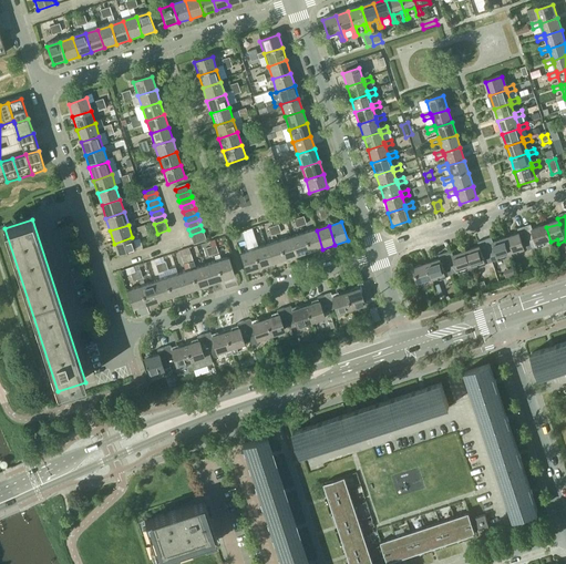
[(551,242),(546,227),(535,232),(533,227),(525,229),(533,252),(546,247),(545,244),(551,242)]
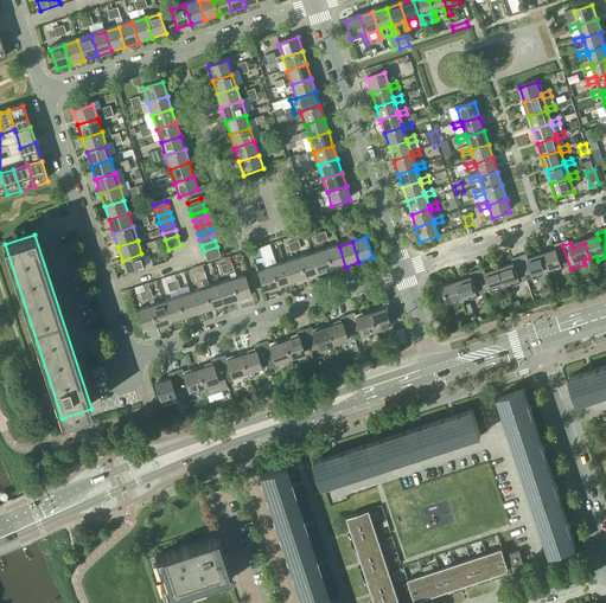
[(556,252),(543,257),(548,273),(554,270),(555,275),(571,269),(562,245),(555,248),(556,252)]
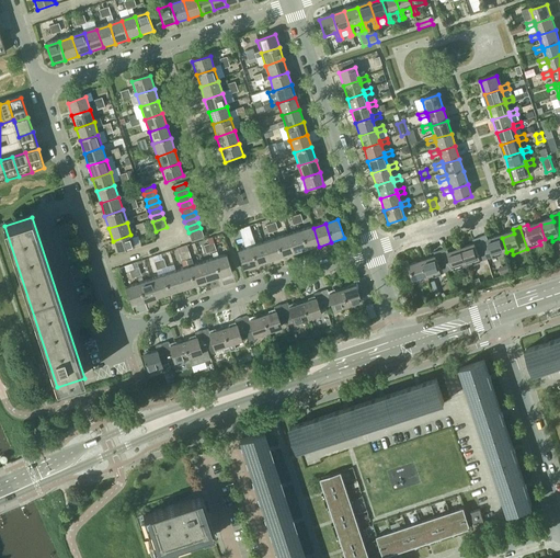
[(189,232),(190,238),(203,235),(201,228),(189,232)]
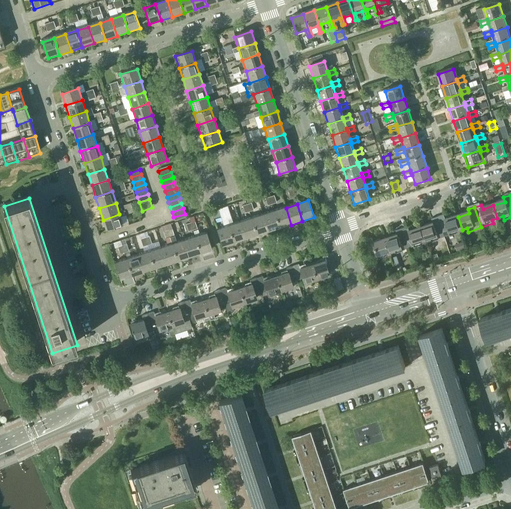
[(286,208),(274,212),(280,228),(291,225),(286,208)]
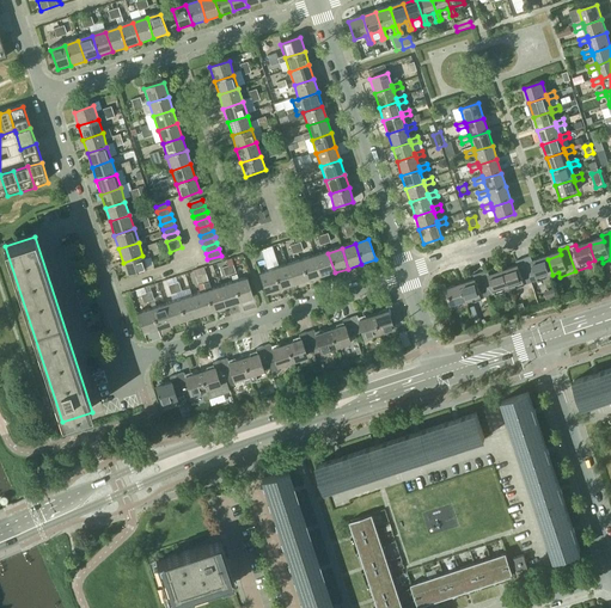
[(267,266),(272,264),(267,251),(262,252),(254,255),(257,263),(266,260),(267,266)]
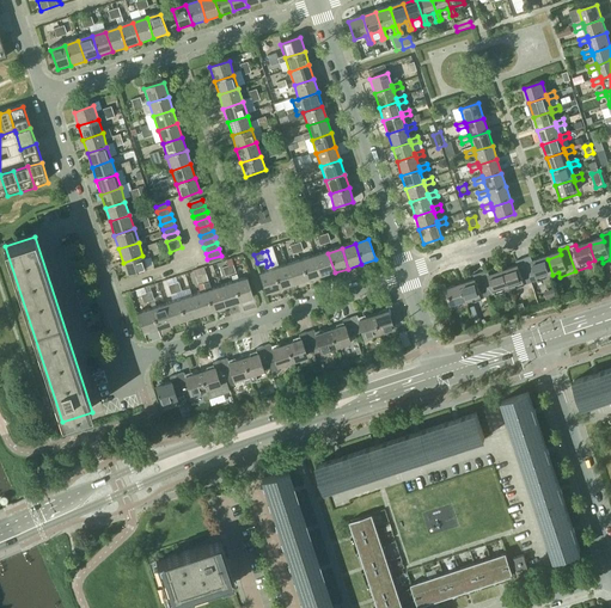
[(328,253),(315,257),(321,277),(335,272),(328,253)]
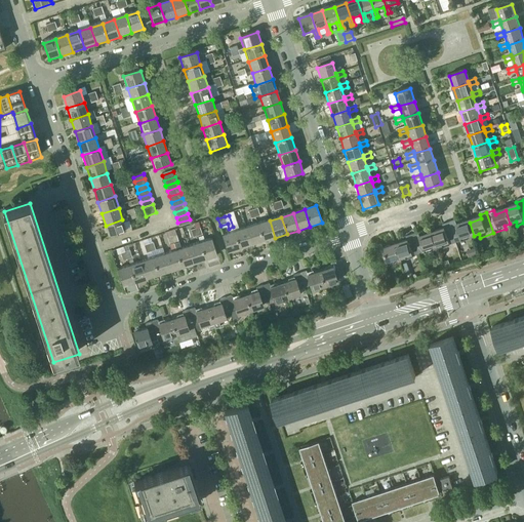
[(126,232),(122,219),(106,226),(110,237),(126,232)]
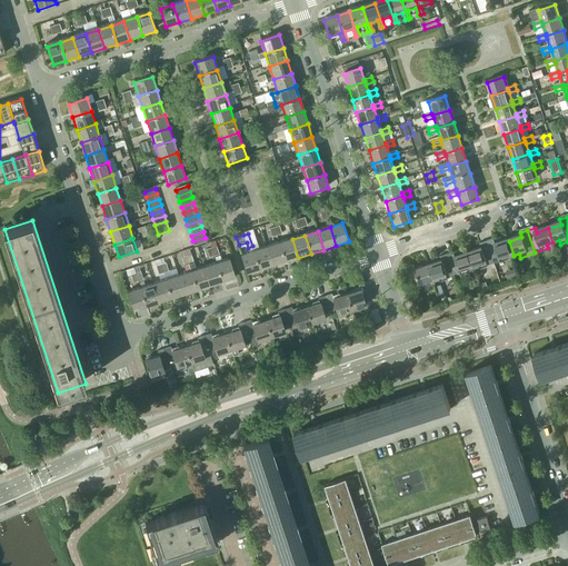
[(195,247),(208,244),(206,238),(192,241),(195,247)]
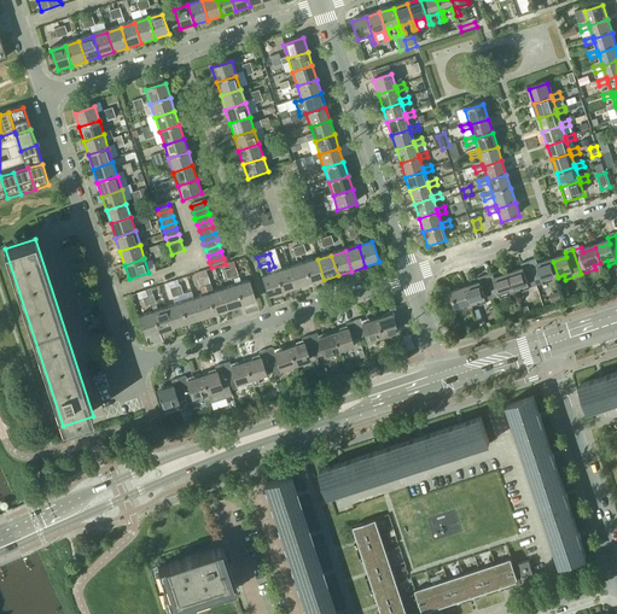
[(318,259),(303,264),(310,285),(324,280),(318,259)]
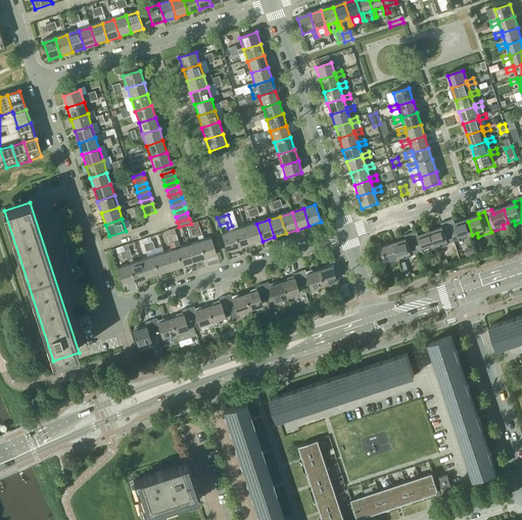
[(472,235),(468,222),(456,226),(455,222),(447,224),(455,244),(468,240),(466,237),(472,235)]
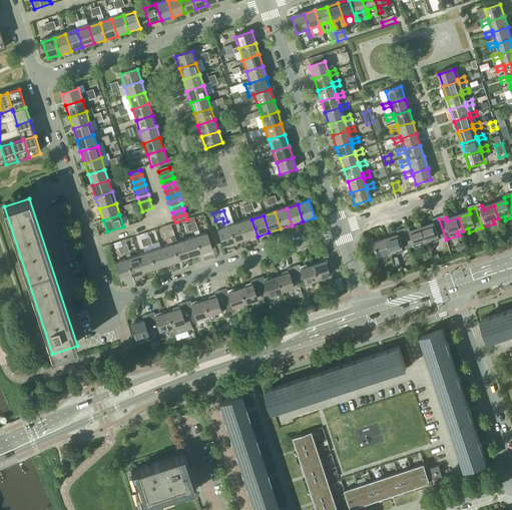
[(251,219),(240,223),(245,239),(258,236),(251,219)]
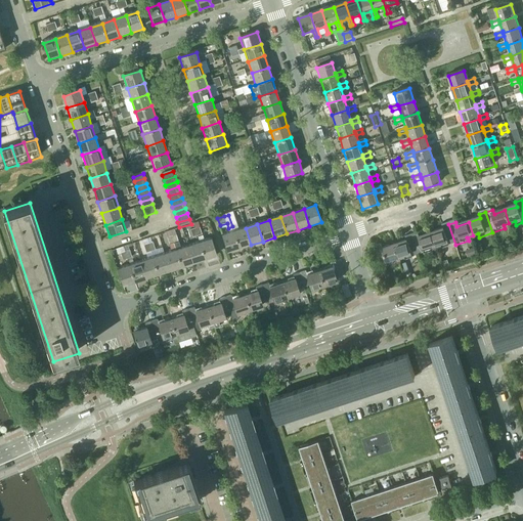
[(455,245),(448,224),(442,226),(444,230),(432,234),(437,251),(455,245)]
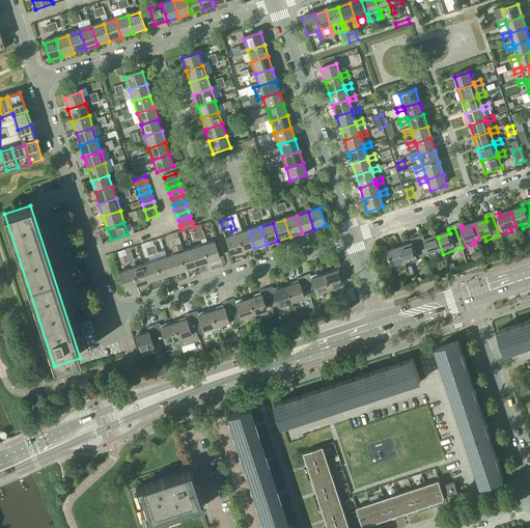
[(254,248),(249,231),(238,235),(243,252),(254,248)]
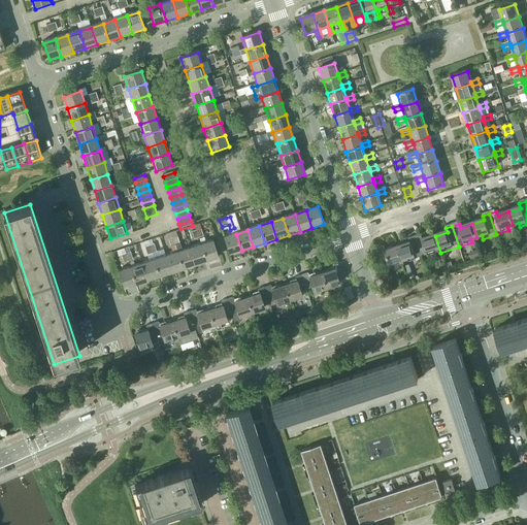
[(229,255),(241,251),(236,234),(224,237),(229,255)]
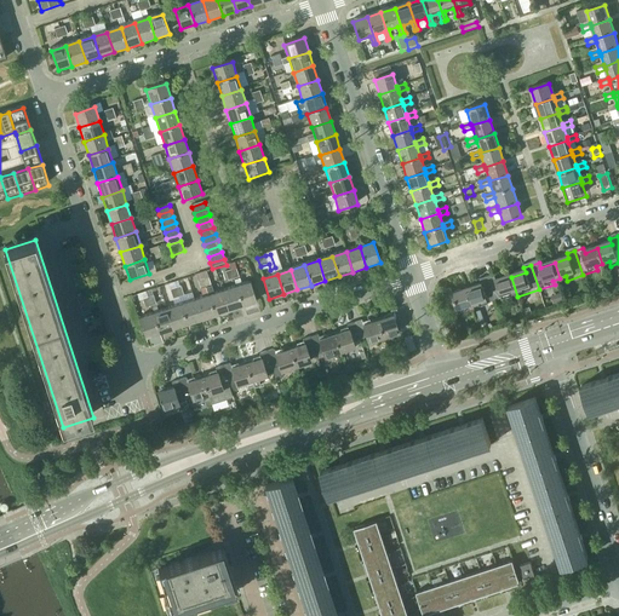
[(517,297),(511,277),(497,282),(496,277),(488,280),(496,304),(503,301),(517,297)]
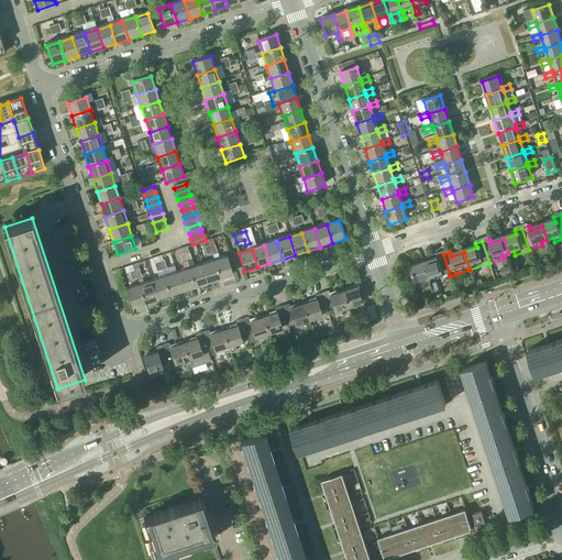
[(450,276),(443,254),(437,256),(438,260),(425,264),(431,282),(450,276)]
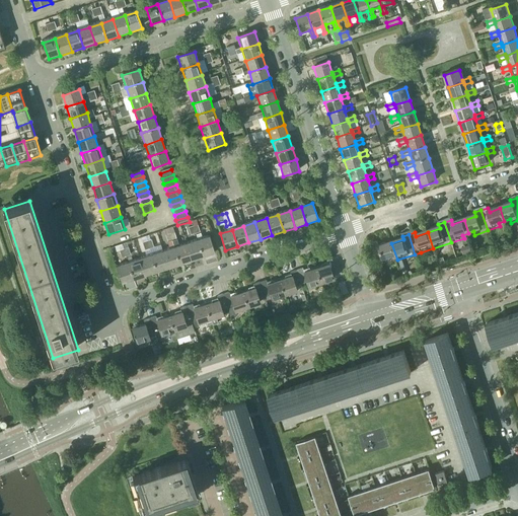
[(210,237),(198,241),(203,258),(215,253),(210,237)]
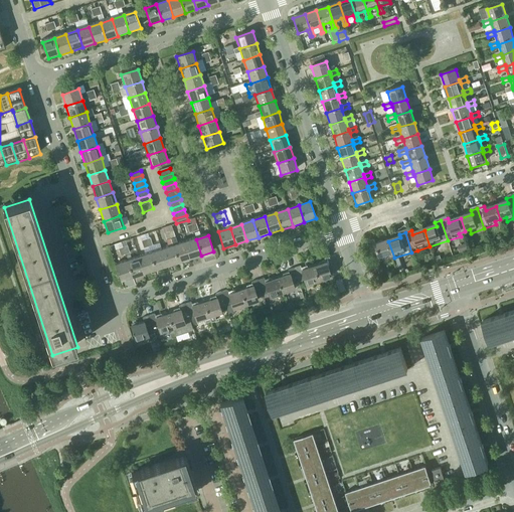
[(196,239),(184,242),(190,260),(201,256),(196,239)]
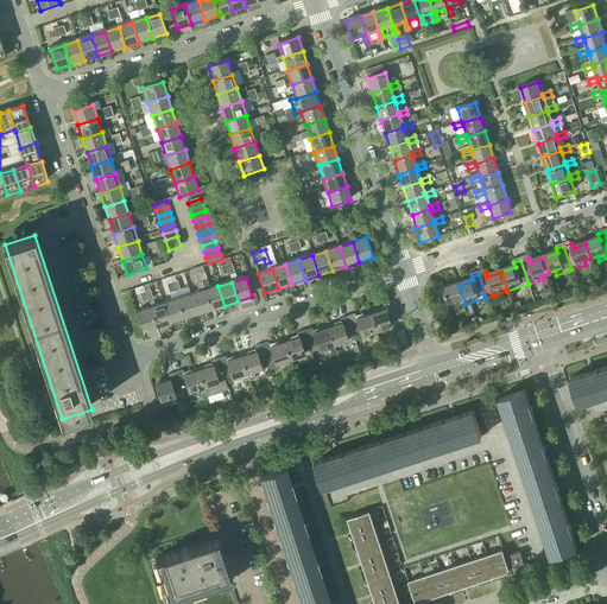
[(466,304),(459,285),(446,290),(443,285),(436,287),(444,311),(459,306),(457,303),(463,300),(465,305),(466,304)]
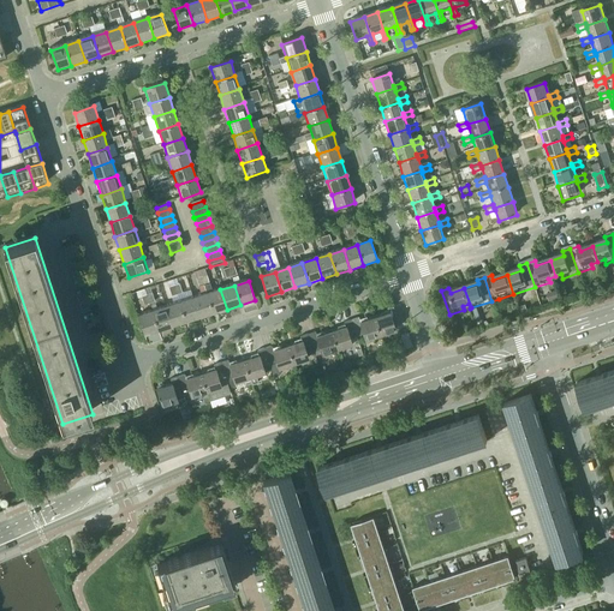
[(207,294),(213,315),(227,310),(220,289),(207,294)]
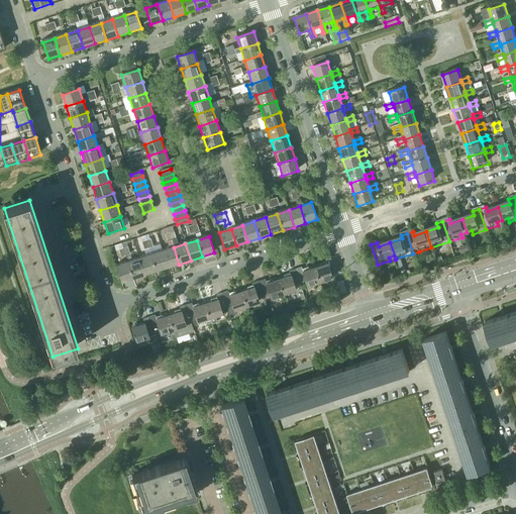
[(163,251),(168,268),(179,265),(174,247),(163,251)]
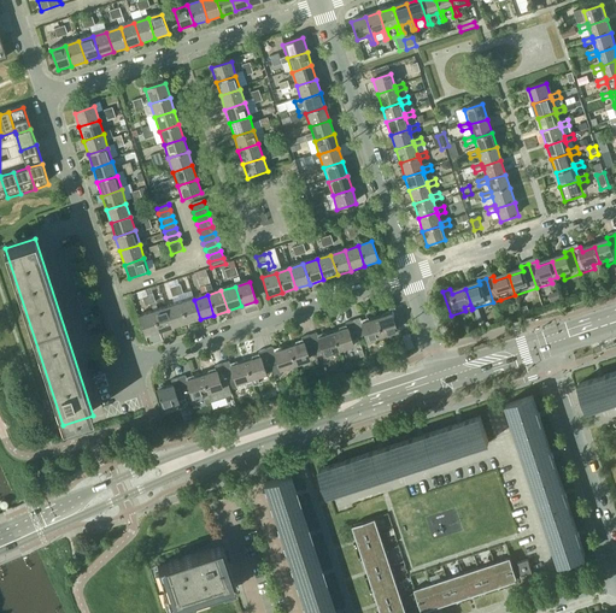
[(180,305),(187,324),(200,319),(194,300),(180,305)]
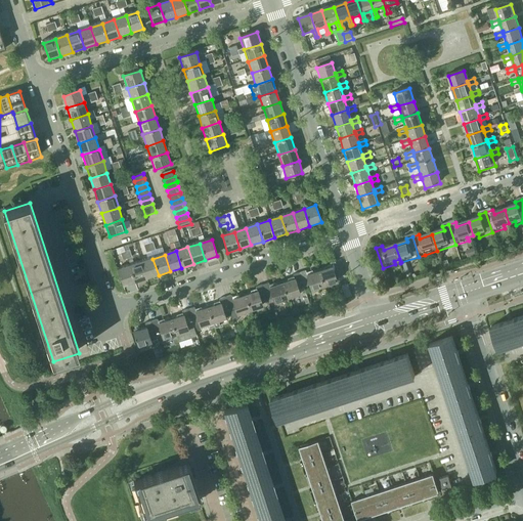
[(141,262),(146,279),(159,275),(153,259),(141,262)]
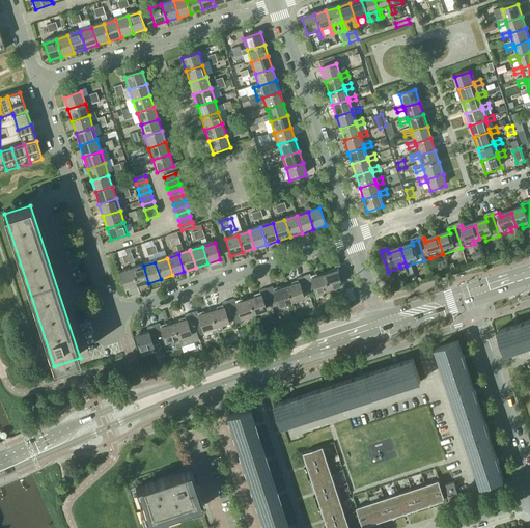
[(143,266),(132,270),(137,287),(148,283),(143,266)]
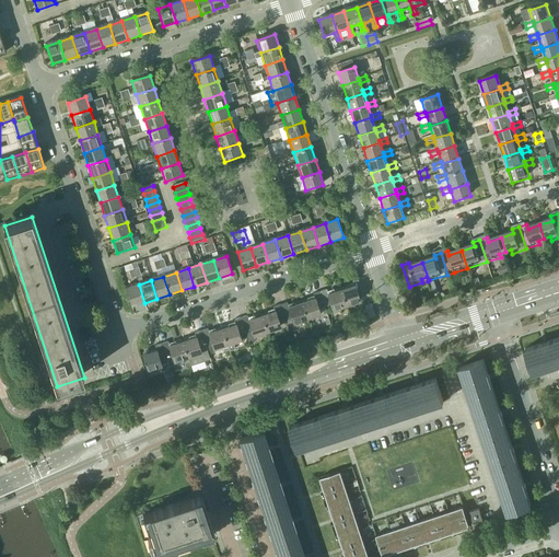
[(361,290),(359,281),(353,282),(354,287),(340,292),(345,308),(361,303),(357,291),(361,290)]
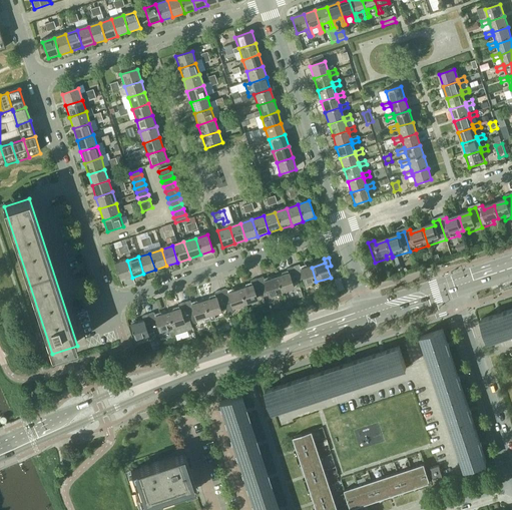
[(120,281),(132,278),(127,261),(115,265),(120,281)]
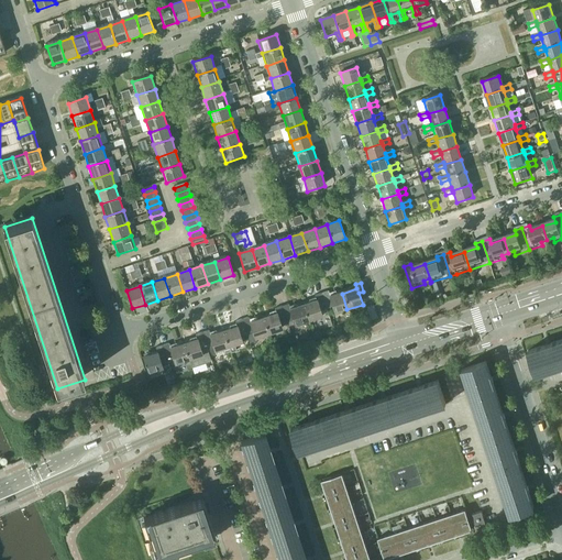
[(320,296),(326,311),(333,308),(335,314),(346,309),(342,294),(331,297),(330,293),(320,296)]
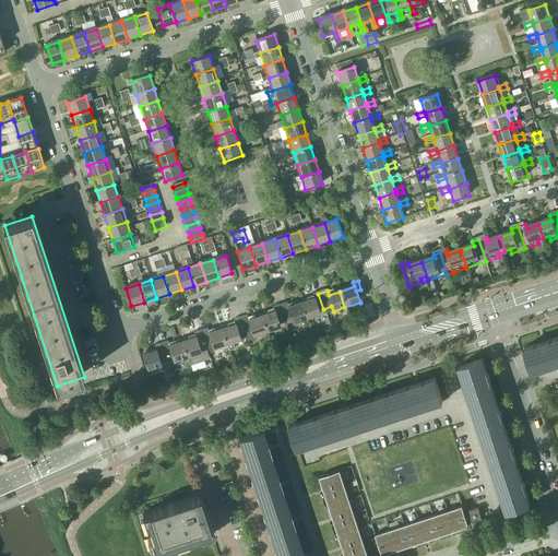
[(300,304),(306,321),(320,316),(319,310),(323,309),(318,294),(313,296),(315,299),(300,304)]
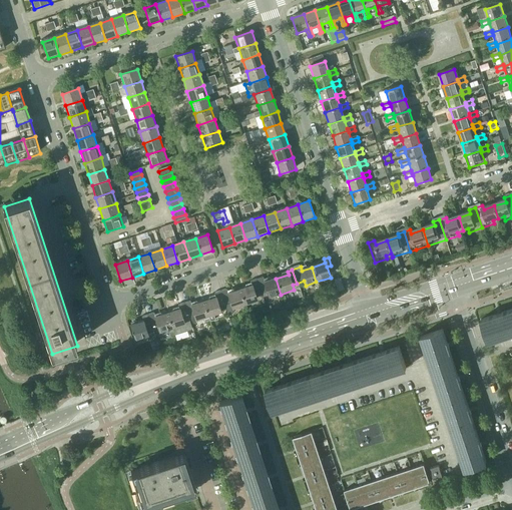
[(264,279),(257,282),(261,296),(263,295),(266,305),(272,303),(270,298),(281,295),(276,279),(265,283),(264,279)]
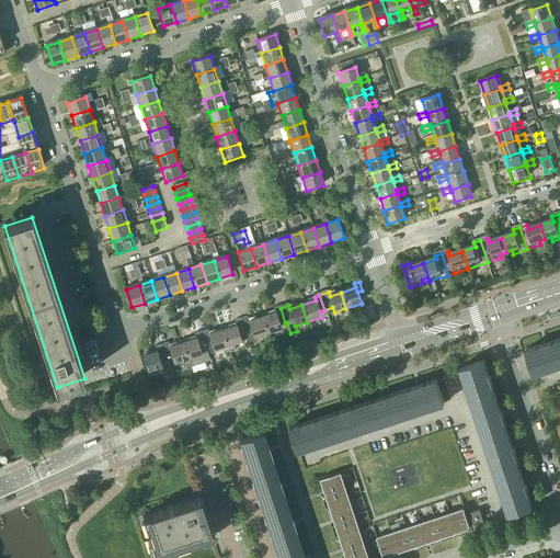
[(285,323),(281,308),(275,309),(276,314),(262,318),(267,334),(282,330),(280,325),(285,323)]
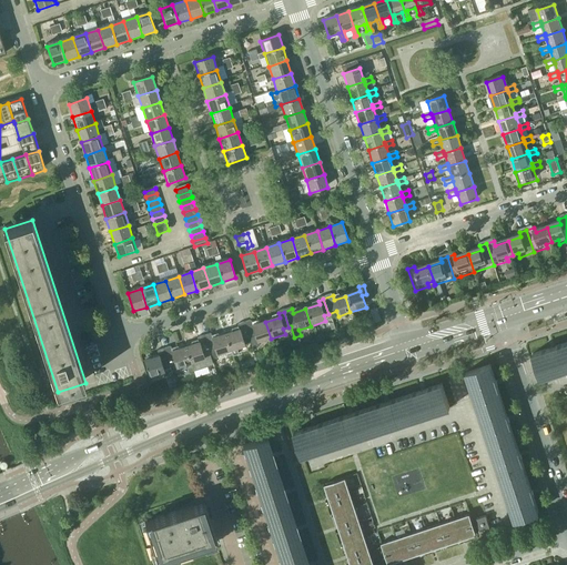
[(271,339),(265,322),(253,326),(252,322),(244,325),(251,345),(252,345),(253,350),(260,349),(257,343),(271,339)]
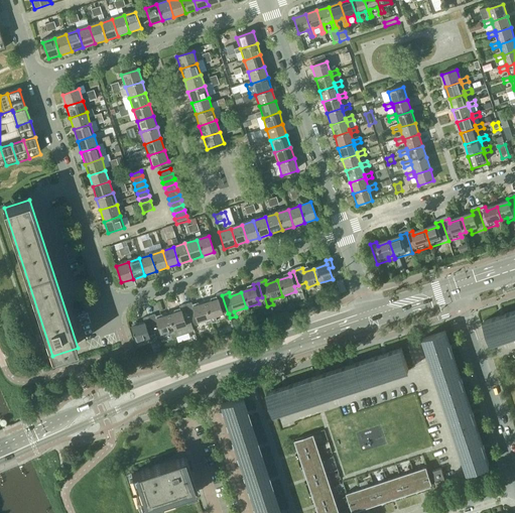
[(228,313),(222,295),(217,296),(218,300),(205,304),(210,319),(211,319),(212,323),(215,322),(214,318),(228,313)]
